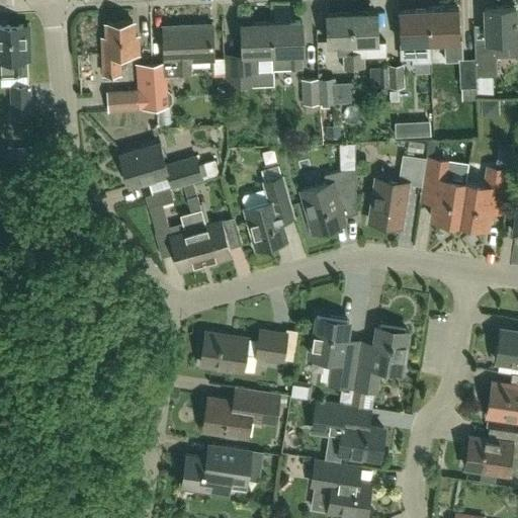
[(517,38),(516,38),(514,6),(484,8),(486,39),(473,40),(476,95),(490,94),(489,79),(495,79),(494,59),(517,57),(517,38)]
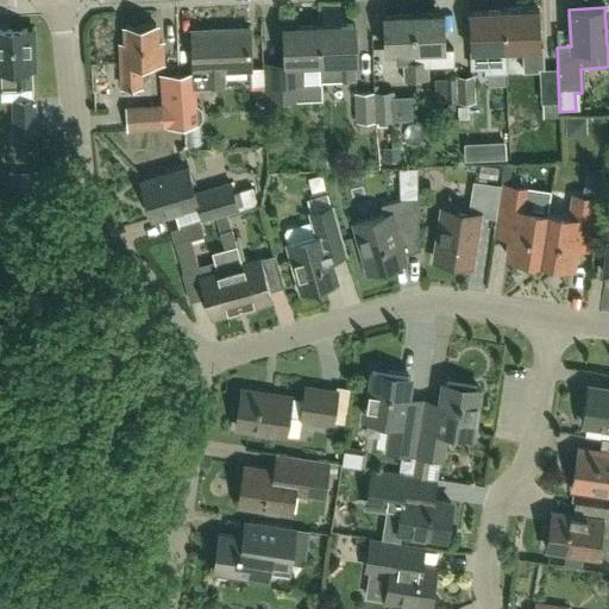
[(503,50),(521,50),(521,71),(539,71),(542,71),(541,49),(539,49),(538,11),(501,12),(503,50)]
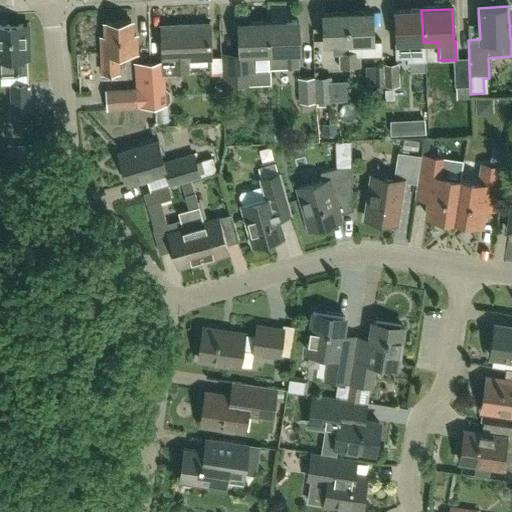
[(423,42),(421,10),(393,12),(394,43),(395,43),(395,56),(408,56),(407,43),(423,42)]
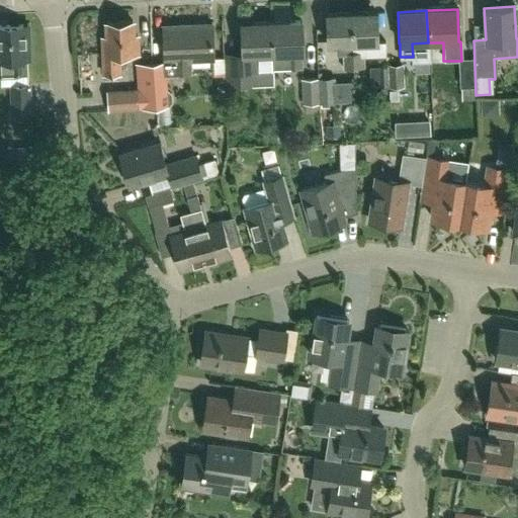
[(350,12),(351,42),(376,41),(375,11),(350,12)]
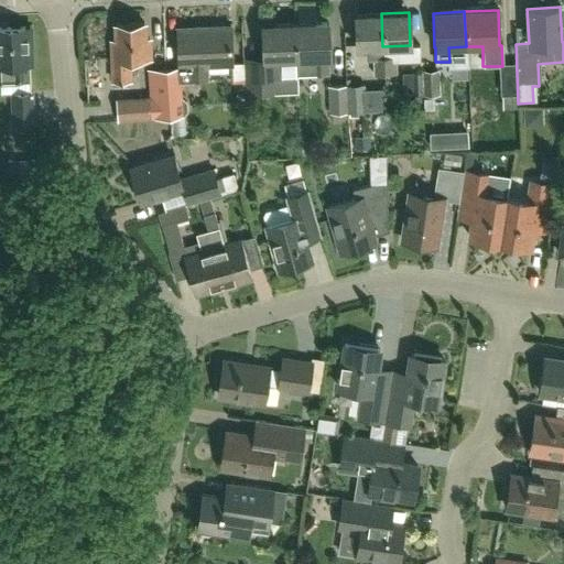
[(382,46),(381,13),(355,14),(356,47),(382,46)]
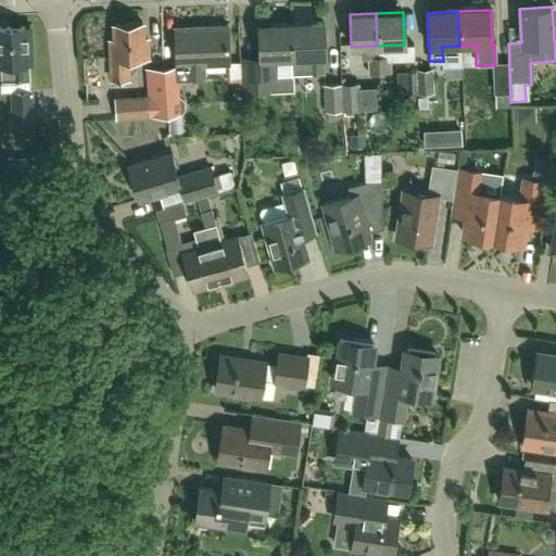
[(125,59),(147,58),(146,38),(141,38),(141,23),(113,24),(114,39),(110,39),(111,80),(126,79),(125,59)]
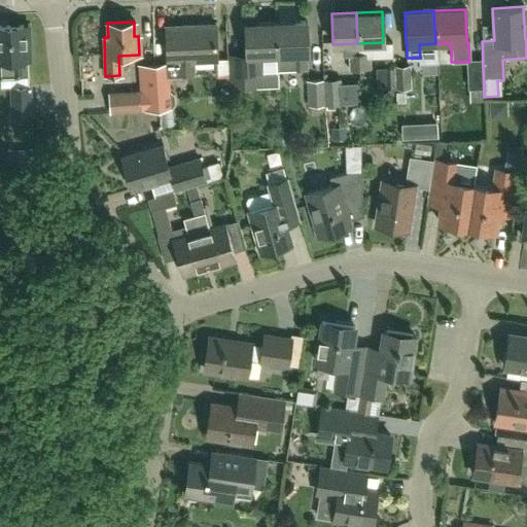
[(274,23),(276,73),(277,73),(277,70),(306,69),(306,53),(307,53),(306,22),(274,23)]
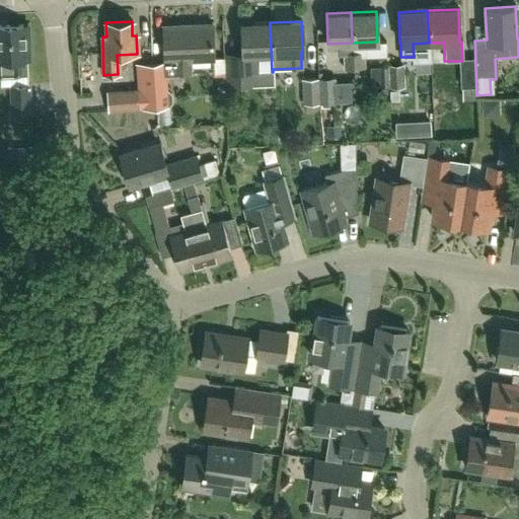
[(226,85),(246,85),(245,70),(256,70),(256,72),(272,72),(270,22),(240,23),(241,52),(224,53),(226,85)]
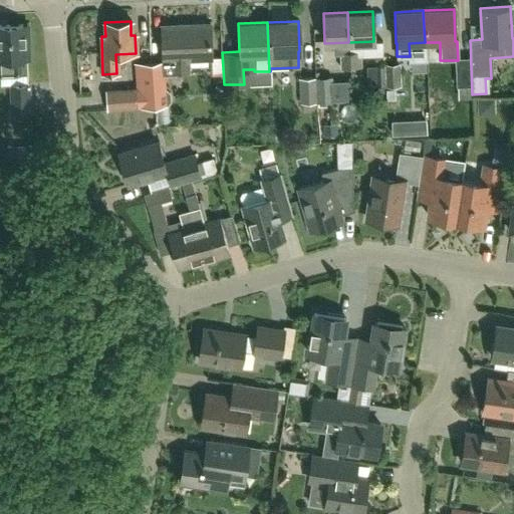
[(162,61),(164,61),(171,61),(172,74),(188,73),(188,60),(211,59),(209,23),(160,26),(162,60),(162,61)]
